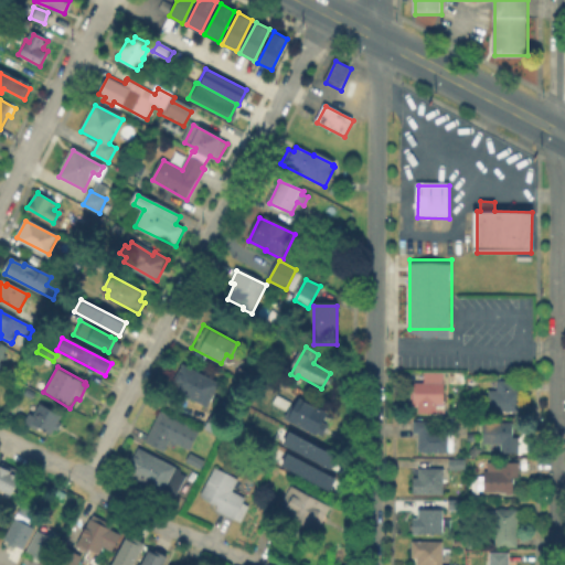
[(220,384),(209,407),(172,390),(183,366),(220,384)]
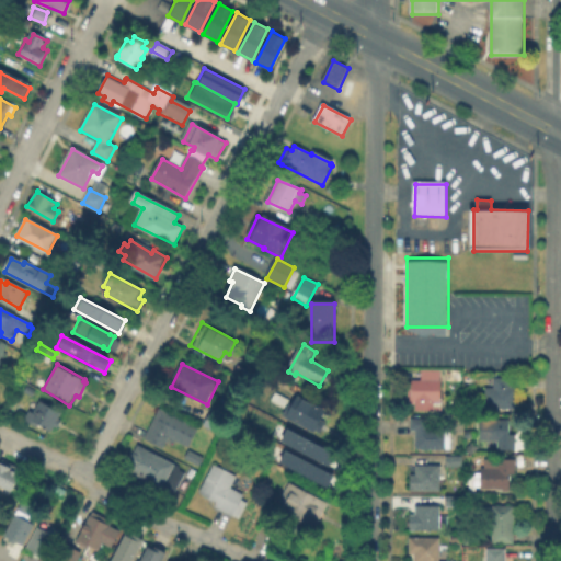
[(439,381),(439,411),(416,410),(416,404),(409,404),(409,381),(422,381),(422,371),(439,371),(439,381)]
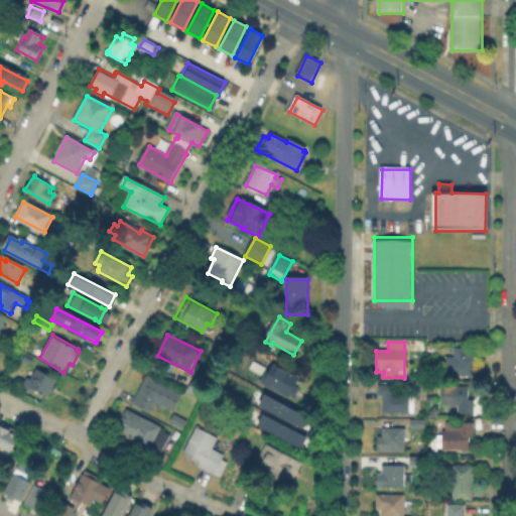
[(471,350),(471,358),(476,358),(476,376),(446,376),(446,358),(455,358),(455,350),(471,350)]
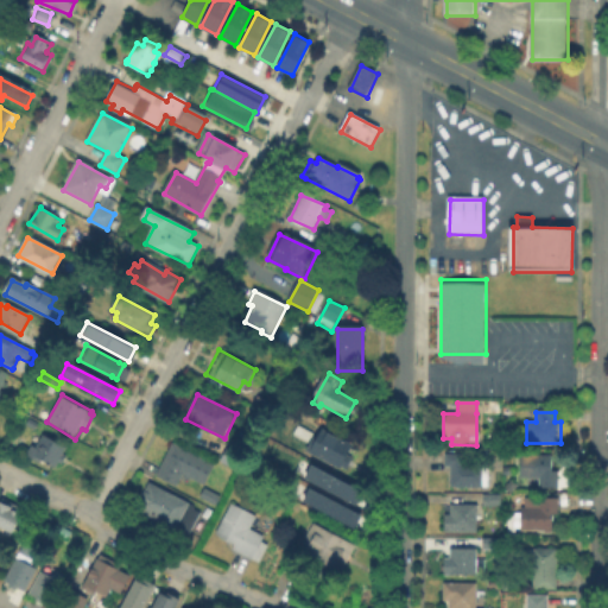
[(314,436),(320,426),(350,442),(344,453),(349,455),(343,467),(339,464),(337,467),(306,450),(303,448),(310,434),(314,436)]
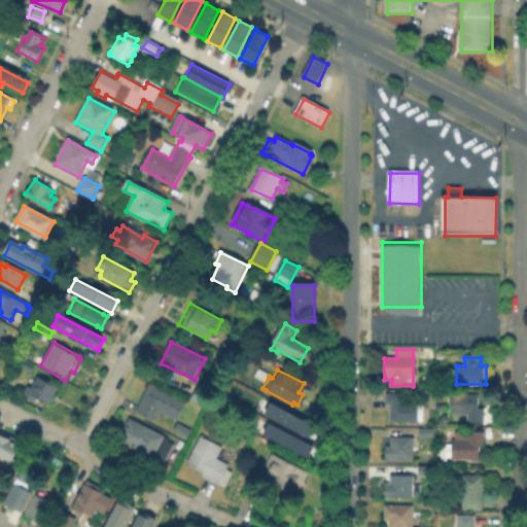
[(36,378),(57,389),(48,405),(44,402),(43,407),(23,395),(29,384),(32,386),(36,378)]
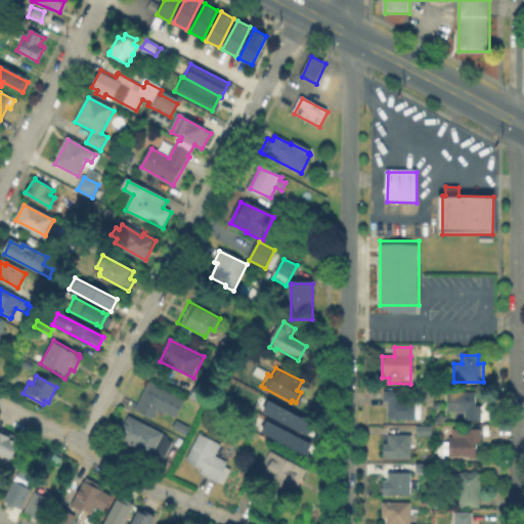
[(185,401),(176,419),(159,409),(153,420),(136,410),(150,383),(185,401)]
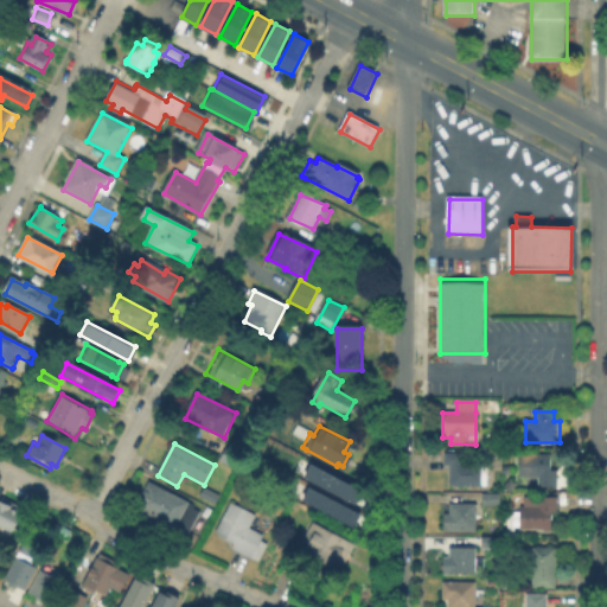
[(466,457),(466,467),(489,467),(489,487),(448,487),(448,467),(446,467),(446,455),(466,457)]
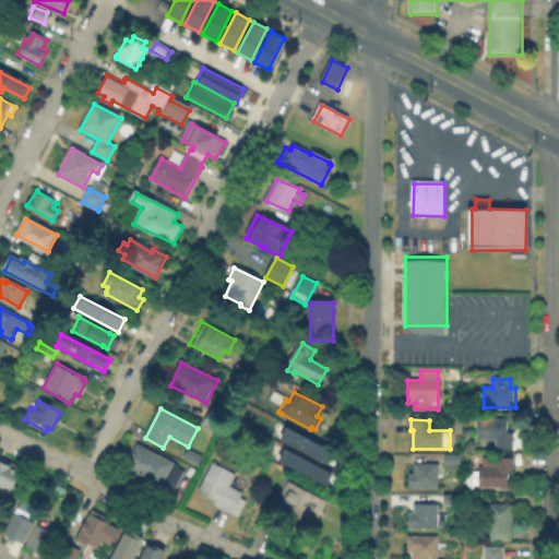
[(509,419),(509,449),(491,448),(491,440),(478,440),(478,419),(509,419)]
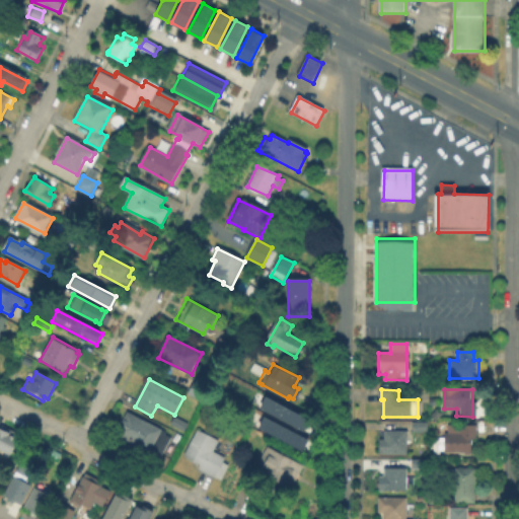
[(302,430),(257,406),(264,394),(308,418),(302,430)]
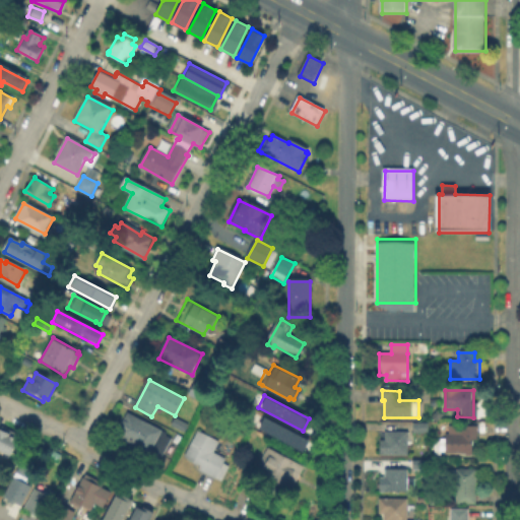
[(173,438),(163,456),(153,451),(152,453),(118,435),(129,414),(173,438)]
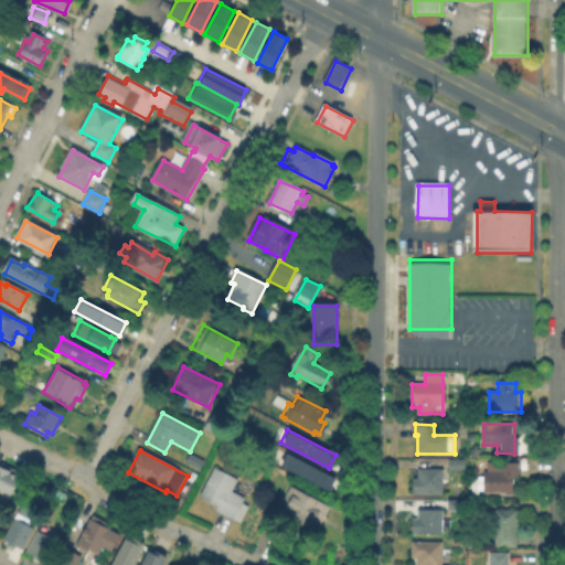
[(328,489),(278,464),(285,451),(334,477),(328,489)]
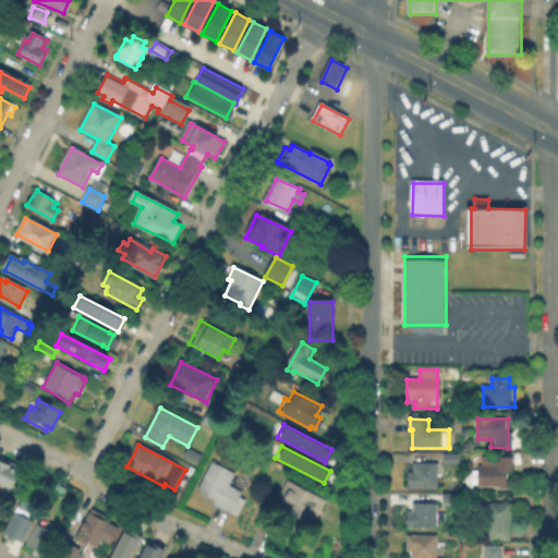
[(444,463),(444,456),(460,457),(460,464),(444,463)]
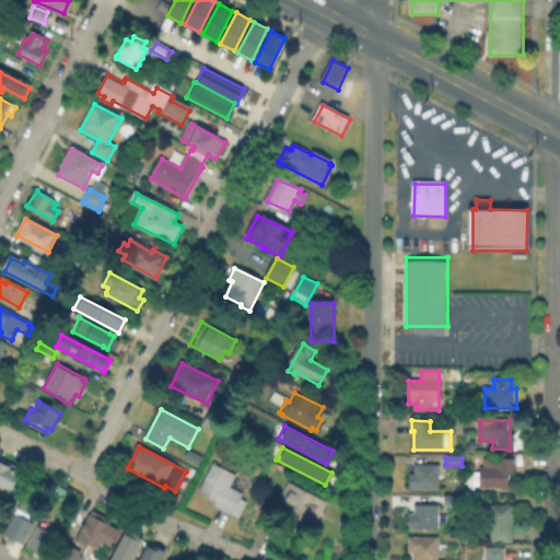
[(11,490),(9,494),(0,489),(0,467),(3,462),(21,473),(11,490)]
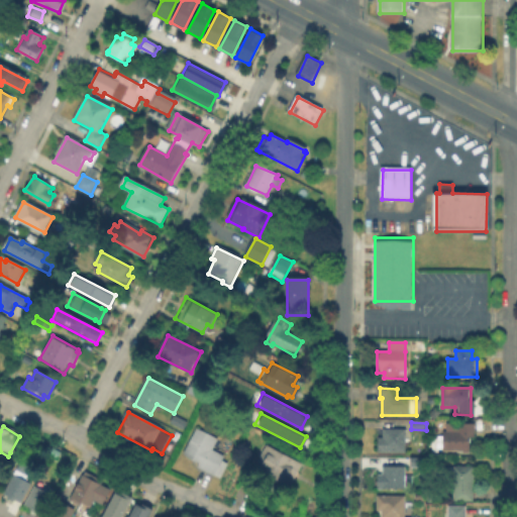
[(474,426),(474,453),(444,453),(444,450),(442,450),(442,438),(444,438),(444,426),(474,426)]
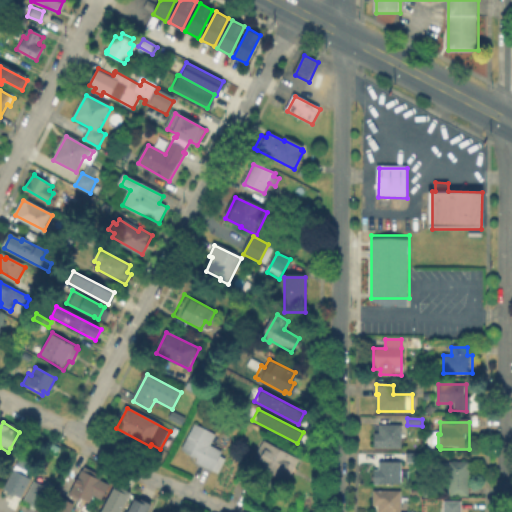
[(226,460),(219,474),(199,464),(196,457),(183,451),(196,424),(217,435),(211,446),(224,452),(221,458),(226,460)]
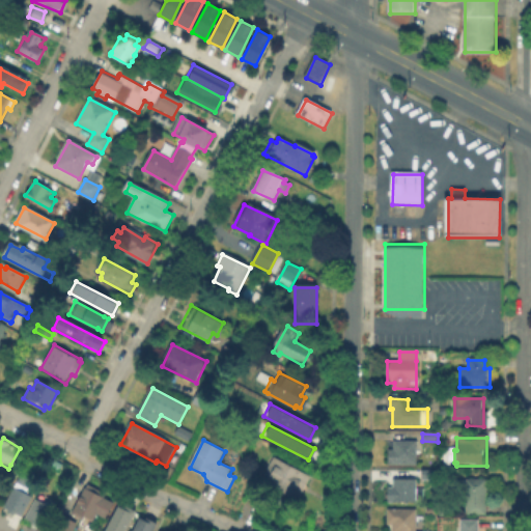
[(416,467),(390,467),(390,442),(422,442),(422,457),(417,457),(416,467)]
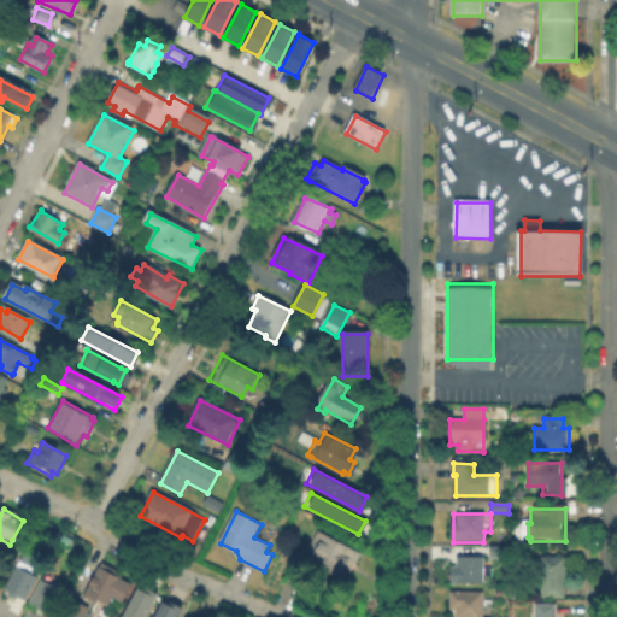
[(360,556),(346,581),(305,558),(319,533),(360,556)]
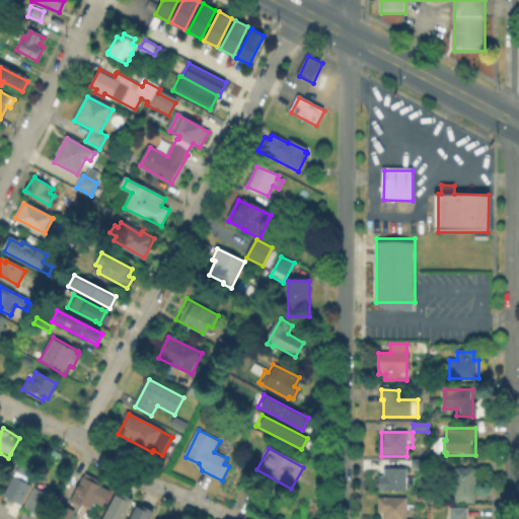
[(413,470),(413,462),(427,462),(427,471),(413,470)]
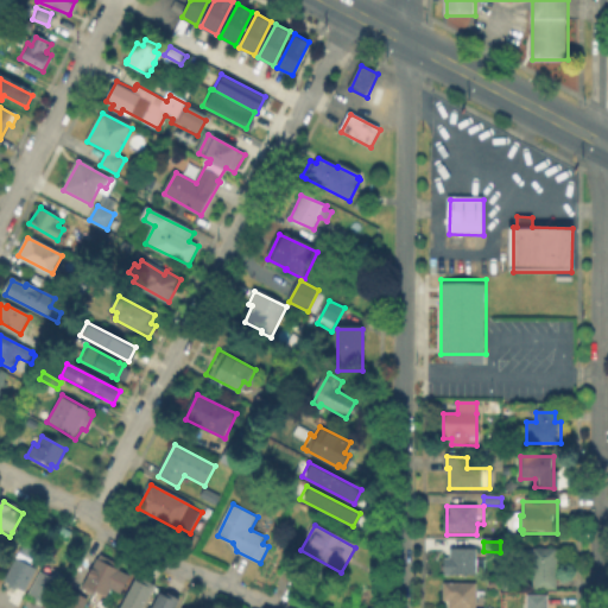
[(480,551),(480,565),(485,565),(485,576),(448,576),(448,551),(480,551)]
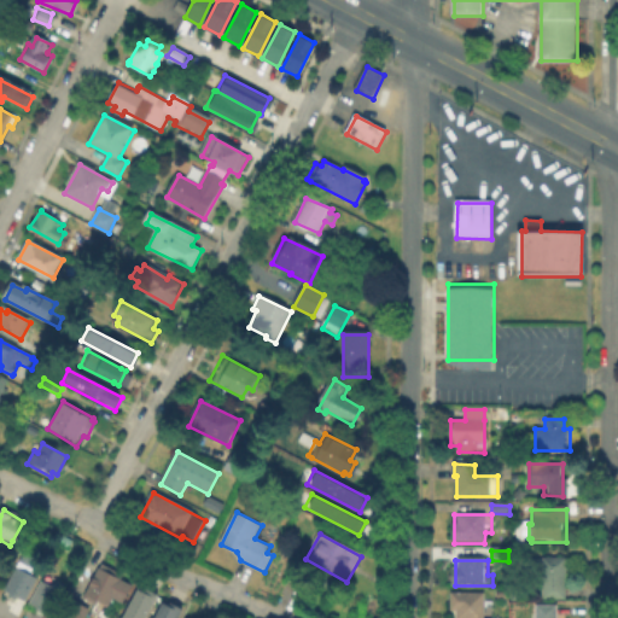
[(567,576),(567,598),(543,598),(543,576),(532,576),(532,560),(567,560),(567,576)]
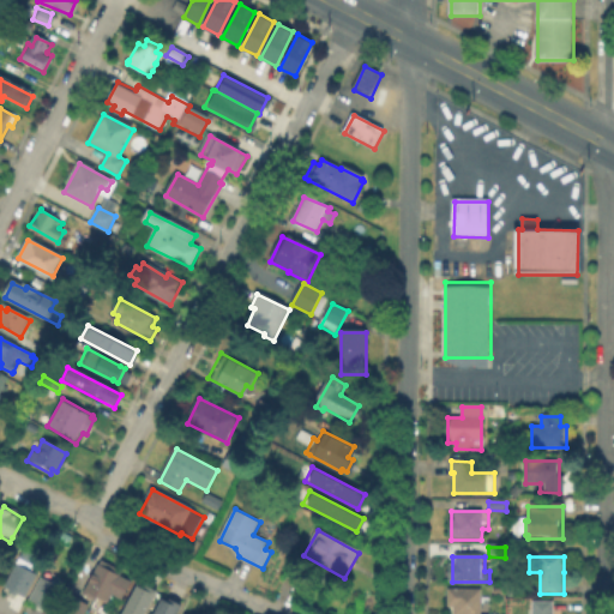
[(22,596),(0,584),(13,561),(34,572),(22,596)]
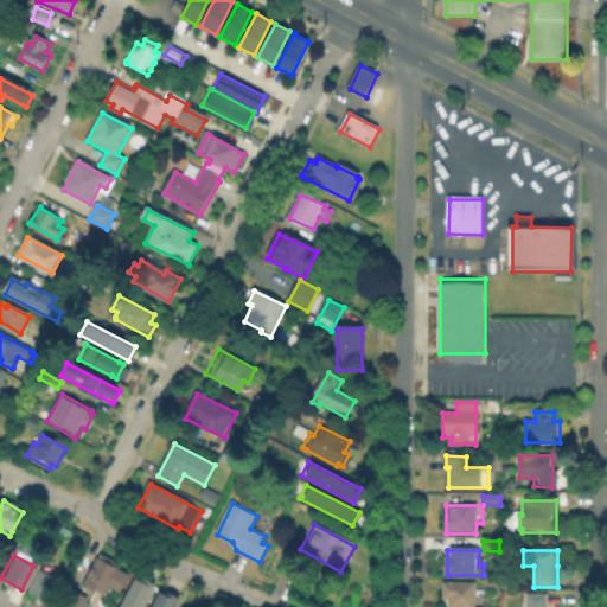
[(122,566),(107,594),(101,590),(98,594),(85,586),(102,555),(122,566)]
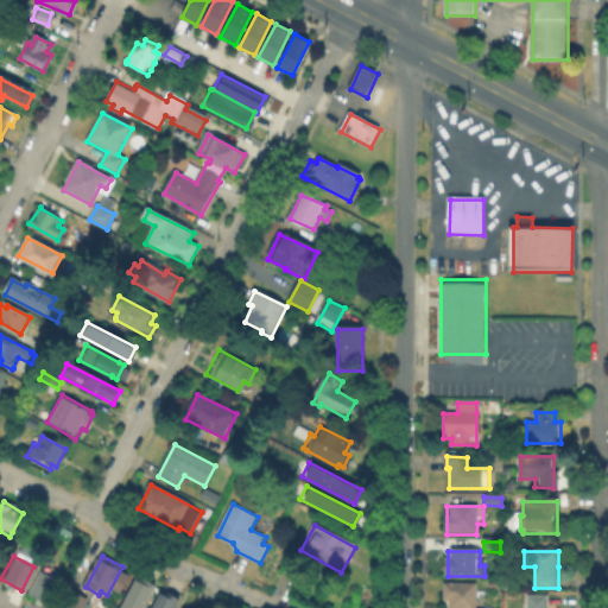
[(37,569),(56,578),(44,601),(25,591),(37,569)]
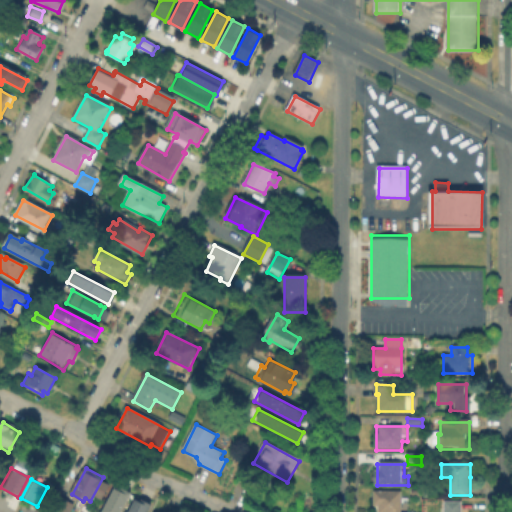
[(118,488),(131,496),(121,511),(103,511),(117,489),(118,489),(118,488)]
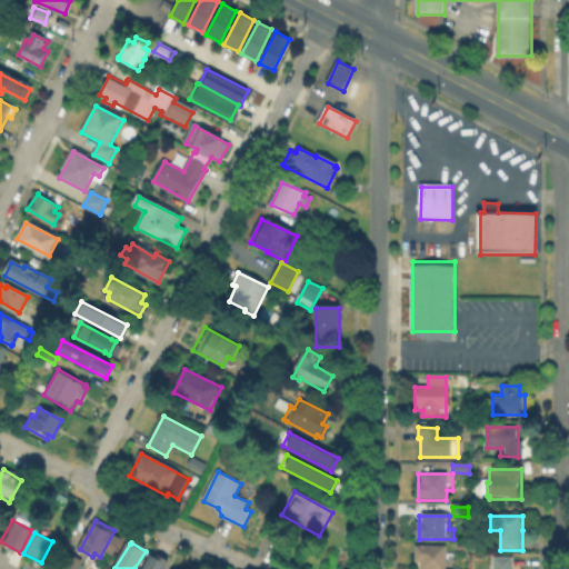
[(447,565),(447,568),(418,568),(418,565),(417,565),(417,547),(447,548),(447,565)]
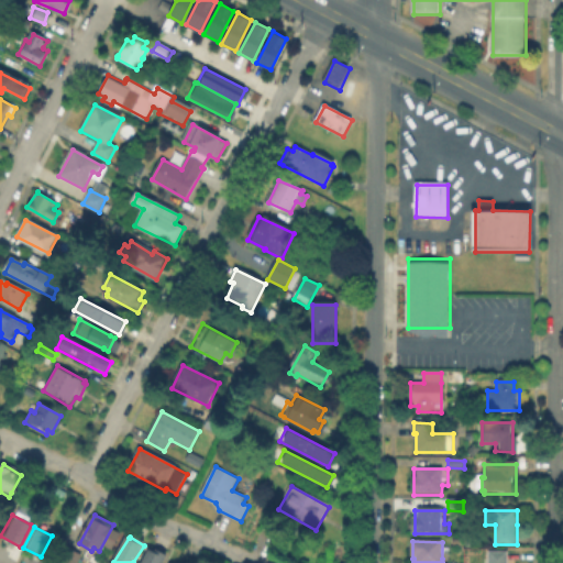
[(78,552),(73,562),(57,562),(66,545),(78,552)]
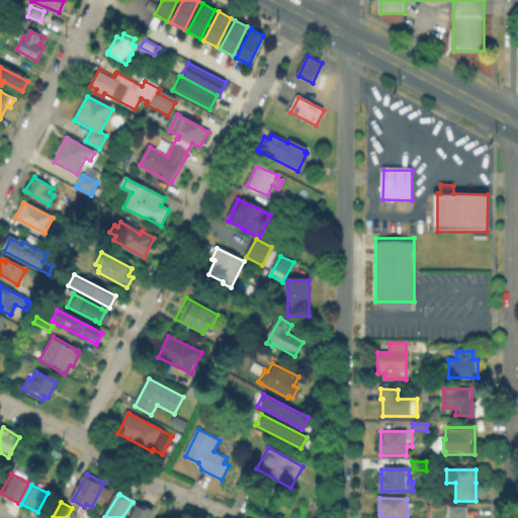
[(153,513),(150,517),(132,517),(139,506),(153,512),(152,513),(153,513)]
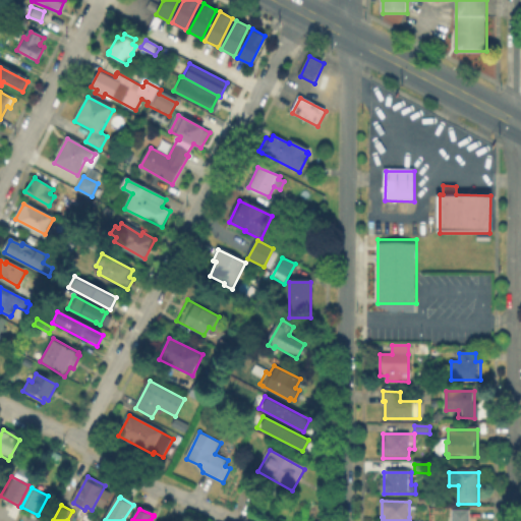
[(469,512),(469,520),(452,520),(452,512),(469,512)]
